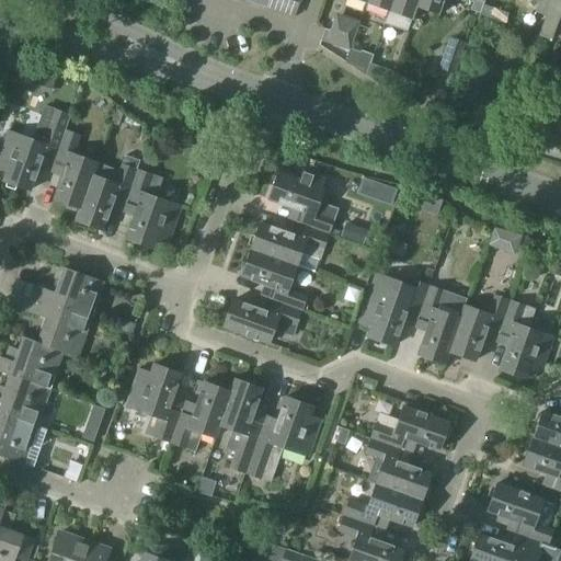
[(255,0),(255,3),(295,16),(299,3),(289,0),(255,0)]
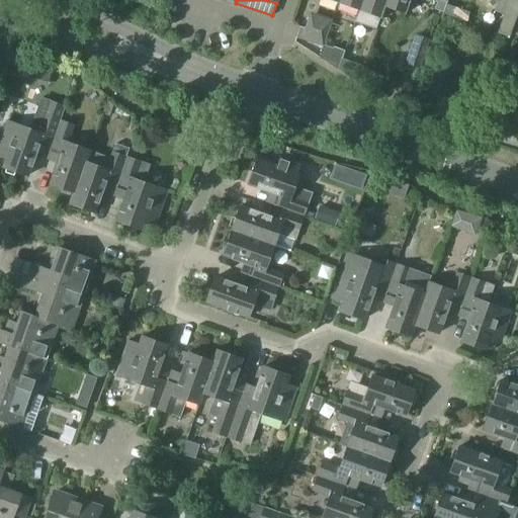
[(339,0),(338,4),(359,11),(362,0),(339,0)]
